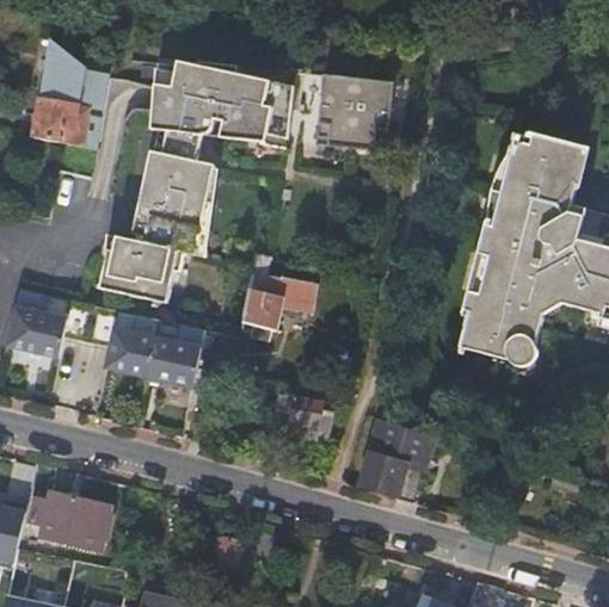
[(32,136),(63,142),(96,147),(102,117),(87,115),(88,106),(103,109),(110,73),(85,68),(86,66),(51,36),(50,38),(56,43),(47,95),(41,94),(40,95),(45,97),(45,99),(40,98),(32,136)]
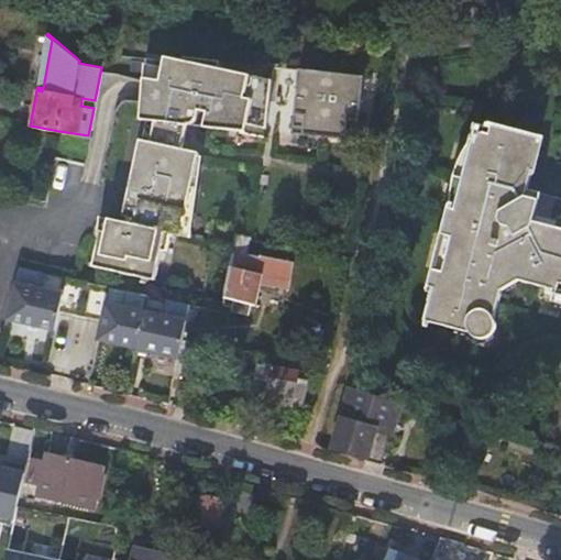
[(90,265),(151,277),(161,230),(177,232),(195,150),(178,145),(184,121),(193,116),(195,106),(208,107),(201,121),(243,127),(266,132),(273,75),(249,73),(249,67),(220,62),(218,54),(169,48),(160,54),(149,52),(145,61),(141,64),(138,77),(135,117),(152,120),(146,139),(136,136),(119,220),(105,216),(96,252),(91,249),(90,265)]
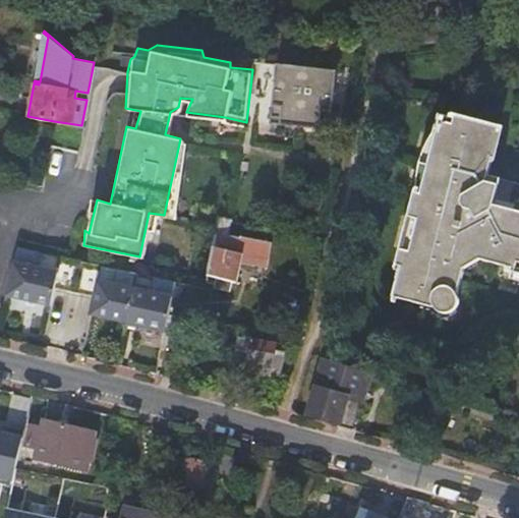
[(333,68),(274,62),(268,124),(326,130),(333,68)]
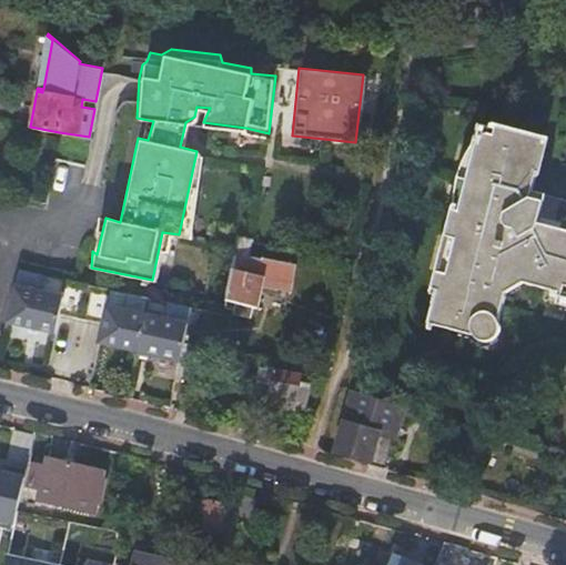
[(543,288),(565,293),(565,230),(535,222),(536,214),(542,193),(528,189),(542,141),(475,123),(470,142),(468,149),(474,151),(466,180),(458,211),(452,209),(451,214),(445,236),(452,239),(442,273),(436,271),(422,322),(471,335),(471,336),(495,323),(494,321),(502,292),(507,275),(521,278),(519,282),(543,288)]
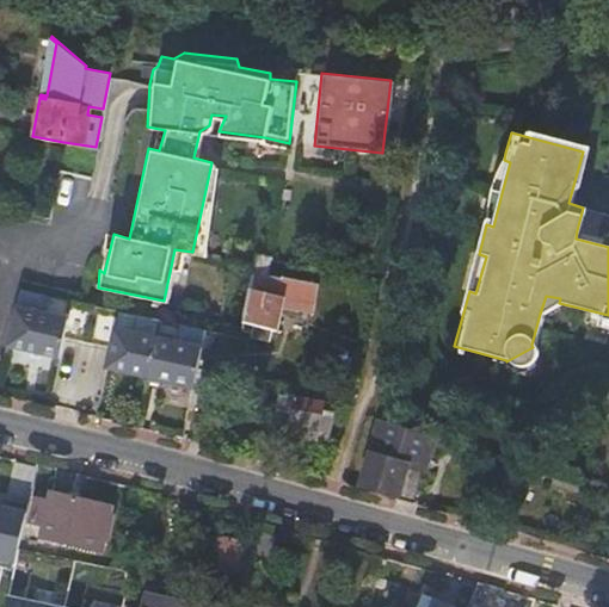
[(492,180),(488,190),(502,193),(510,162),(504,160),(505,153),(504,155),(496,171),(492,180)]
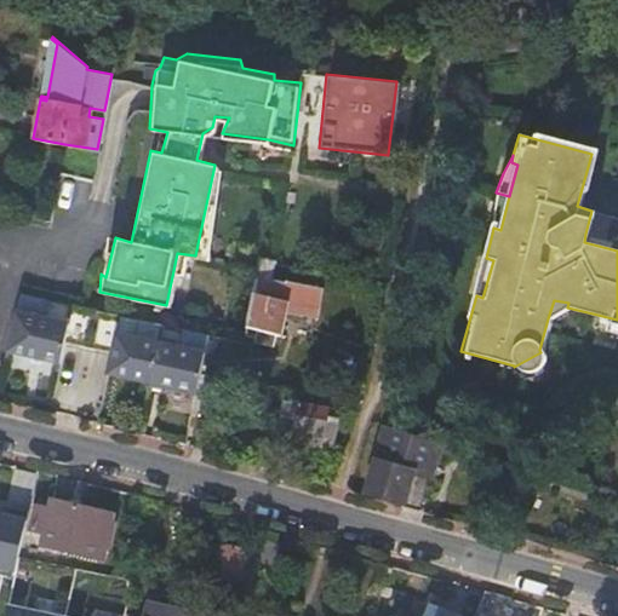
[(509,196),(496,193),(495,195),(492,214),(492,234),(493,228),(501,230),(509,196)]
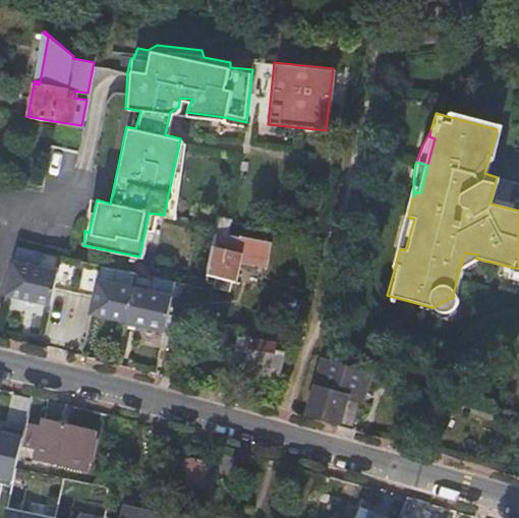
[(491,204),(518,211),(518,199),(513,198),(511,202),(492,196),(491,204)]
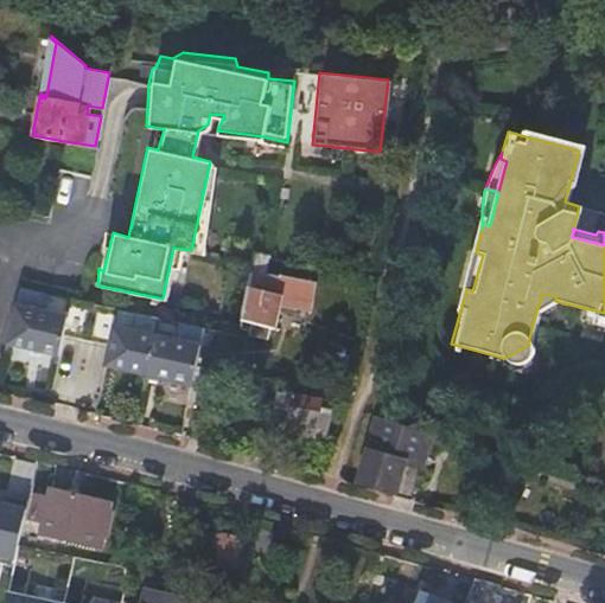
[(483,255),(476,252),(472,251),(463,288),(466,289),(472,292),(483,255)]
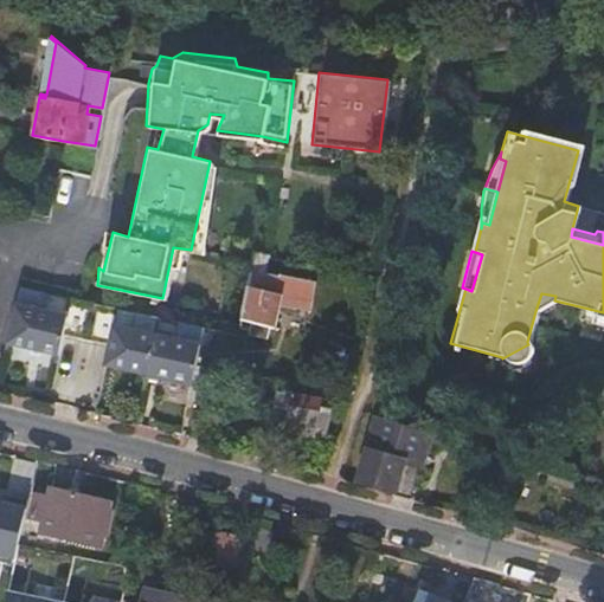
[(251,287),(245,286),(239,318),(238,324),(249,325),(250,319),(270,324),(275,304),(301,309),(307,280),(256,270),(251,287)]
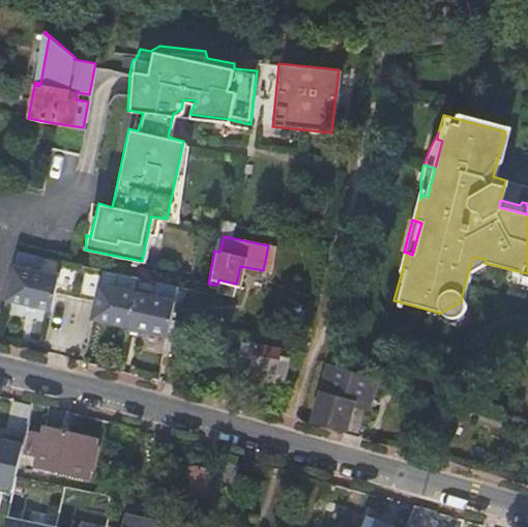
[(140,276),(16,250),(3,298),(50,309),(53,291),(93,300),(90,318),(127,326),(127,327),(166,335),(176,285),(159,281),(155,296),(136,292),(140,276)]
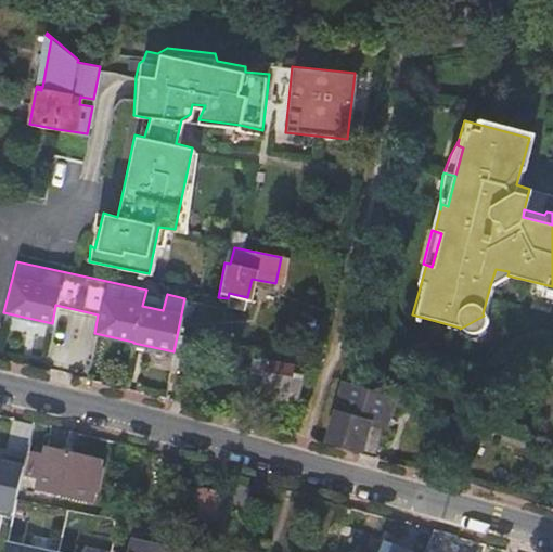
[(490,285),(508,276),(509,271),(496,269),(490,285)]
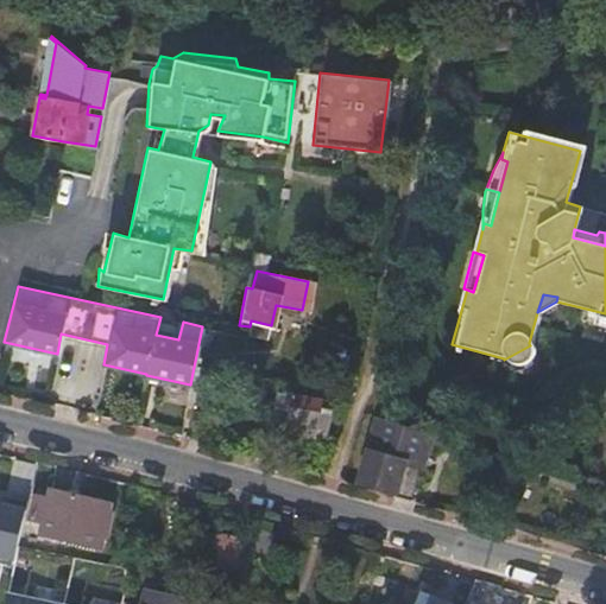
[(605,313),(581,307),(579,319),(605,326),(605,313)]
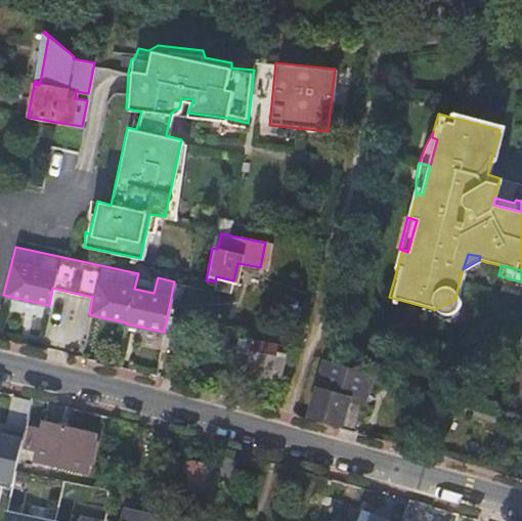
[(458,302),(457,298),(434,310),(435,311),(437,313),(442,314),(447,314),(451,312),(453,310),(457,305),(458,302)]
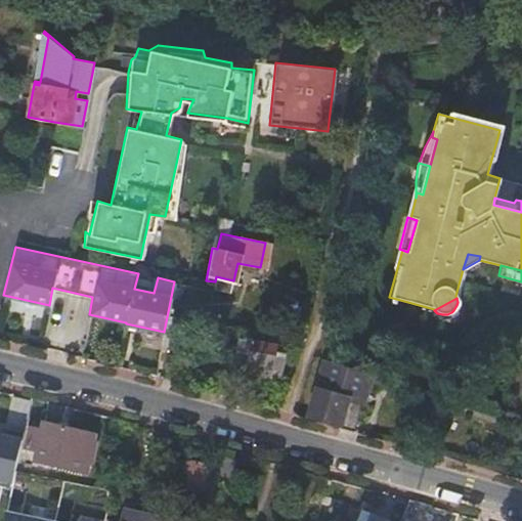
[(189,320),(171,316),(165,347),(183,351),(189,320)]
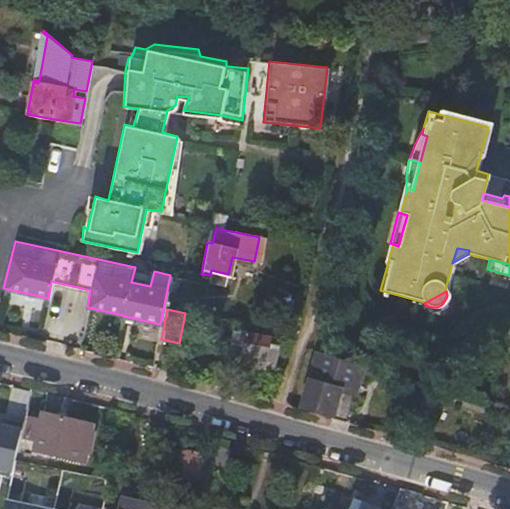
[(269,336),(231,329),(225,359),(237,362),(237,365),(272,371),(276,348),(267,346),(269,336)]
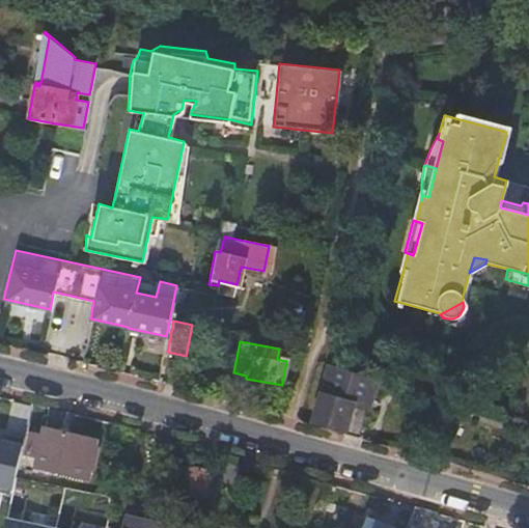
[(367,412),(376,379),(327,363),(311,420),(343,429),(350,407),(367,412)]
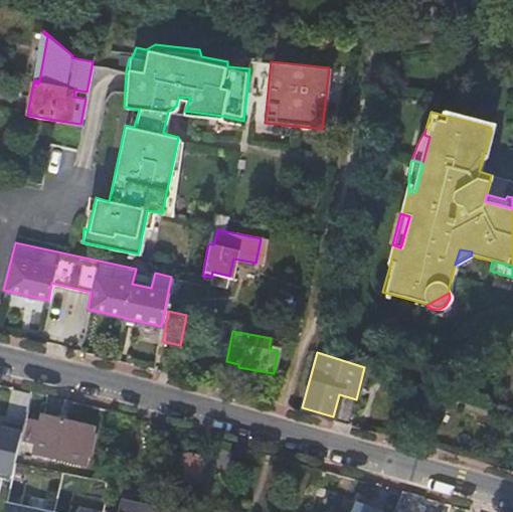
[(34,442),(32,453),(47,456),(83,464),(86,454),(89,454),(93,433),(91,433),(92,425),(41,414),(39,421),(28,419),(23,440),(34,442)]
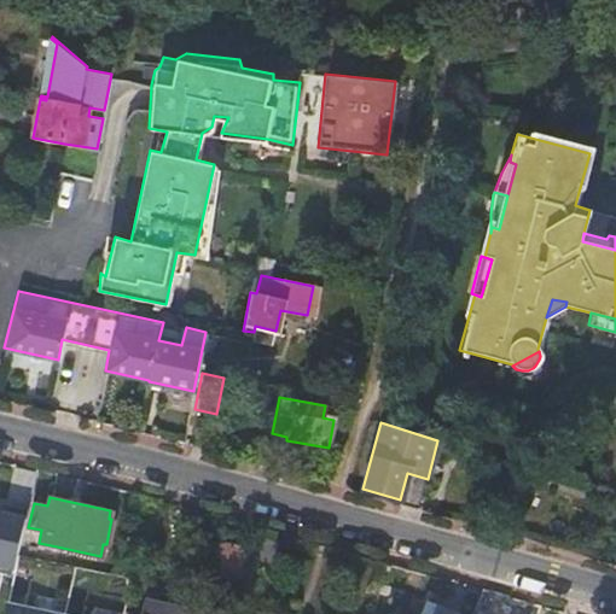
[(0,563),(15,567),(27,508),(6,503),(5,513),(0,512),(0,563)]
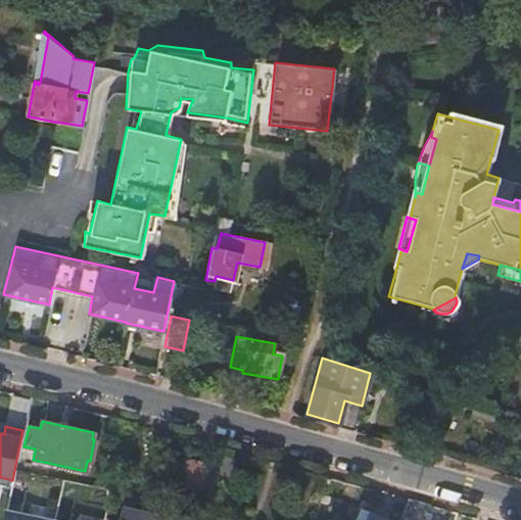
[(24,446),(33,460),(35,448),(24,446)]
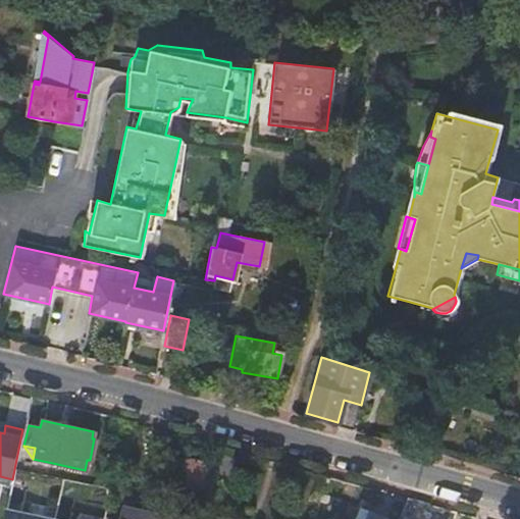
[(113,456),(103,454),(100,472),(110,473),(113,456)]
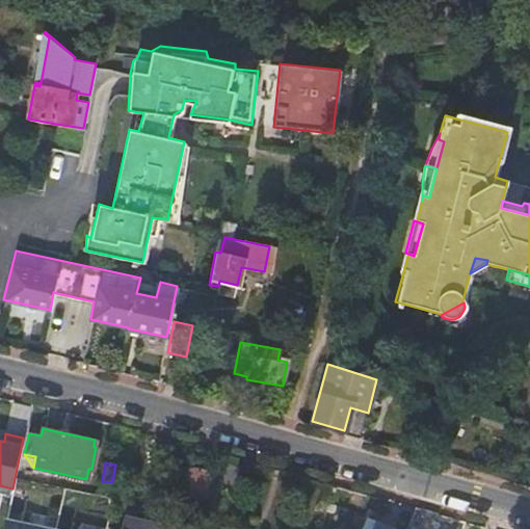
[(179,496),(184,498),(191,467),(185,466),(179,496)]
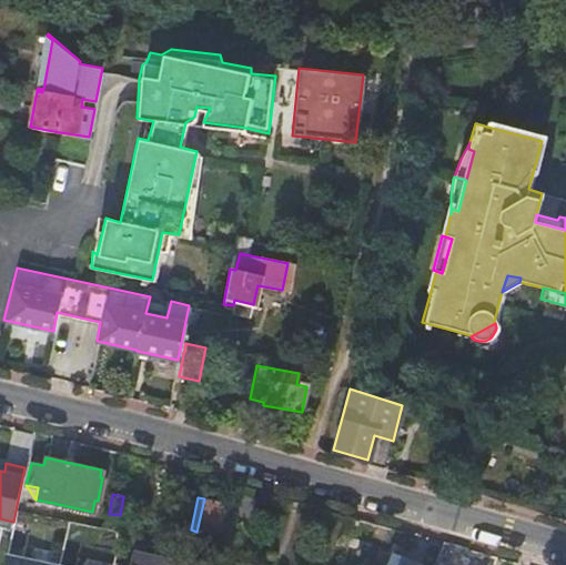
[(214,535),(222,503),(204,498),(196,532),(214,535)]
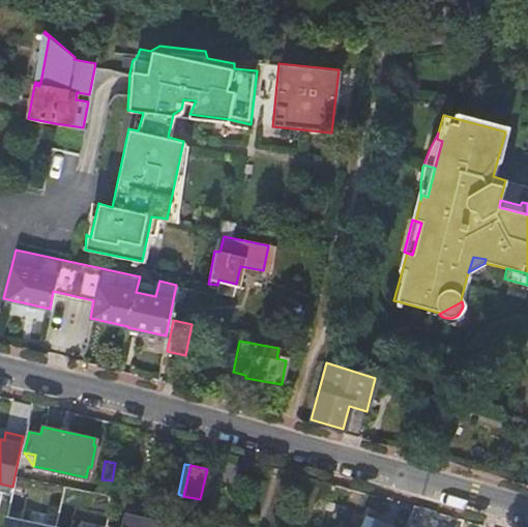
[(210,501),(216,471),(207,469),(200,499),(210,501)]
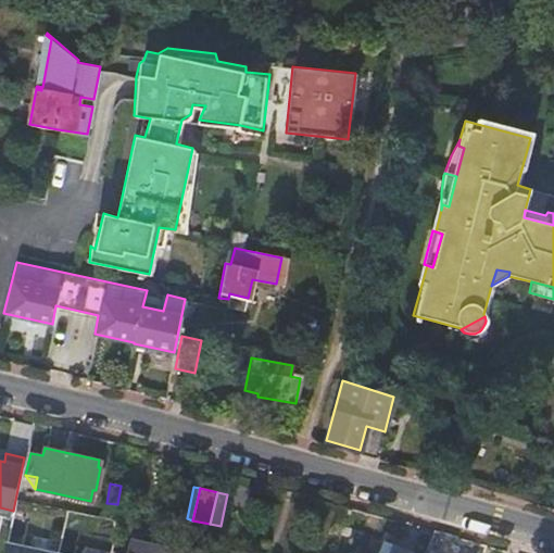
[(188,552),(133,540),(129,552),(188,552)]
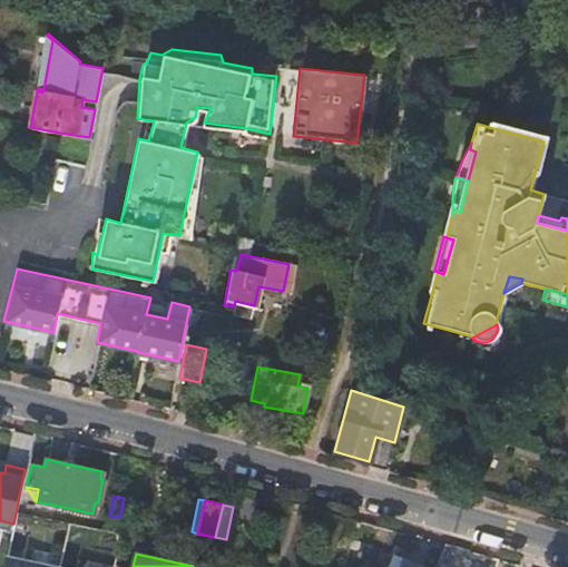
[(42,566),(28,564),(29,560),(5,555),(1,566),(42,566)]
